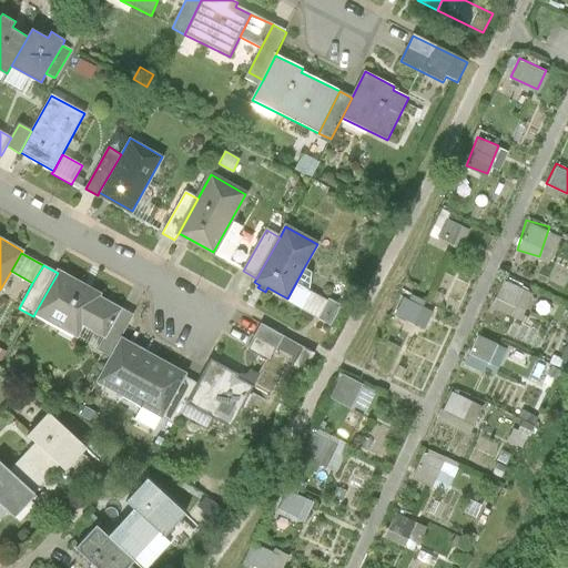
[(59,270),(58,273),(36,312),(78,336),(84,323),(105,335),(121,307),(99,296),(101,293),(59,270)]
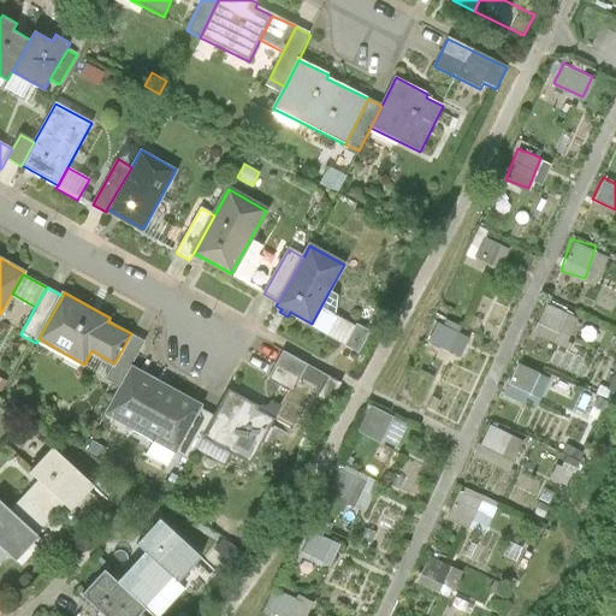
[(337,297),(329,292),(312,324),(309,327),(359,355),(371,333),(356,325),(355,329),(333,318),(336,313),(337,297)]
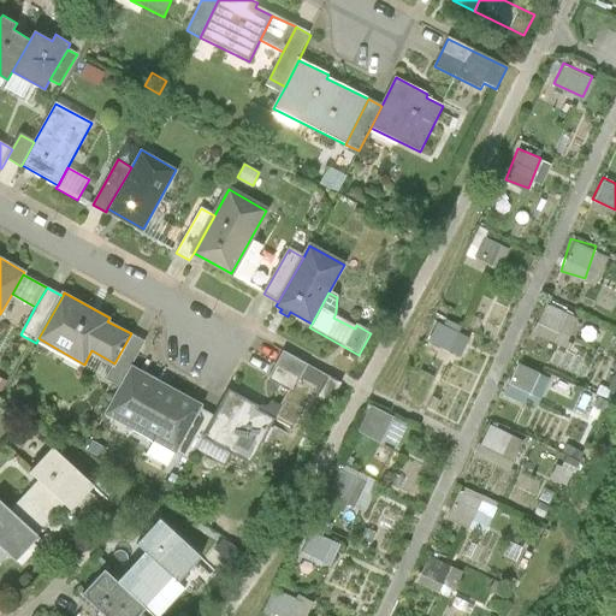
[(543,301),(532,333),(564,344),(575,313),(543,301)]
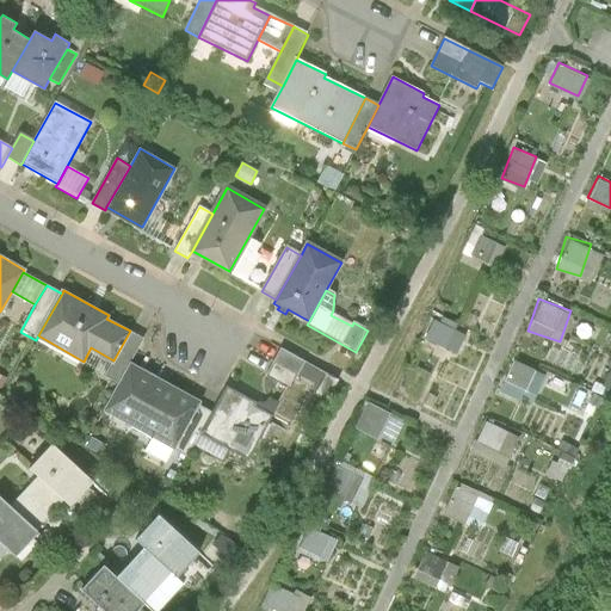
[(430,341),(456,352),(466,332),(439,320),(430,341)]
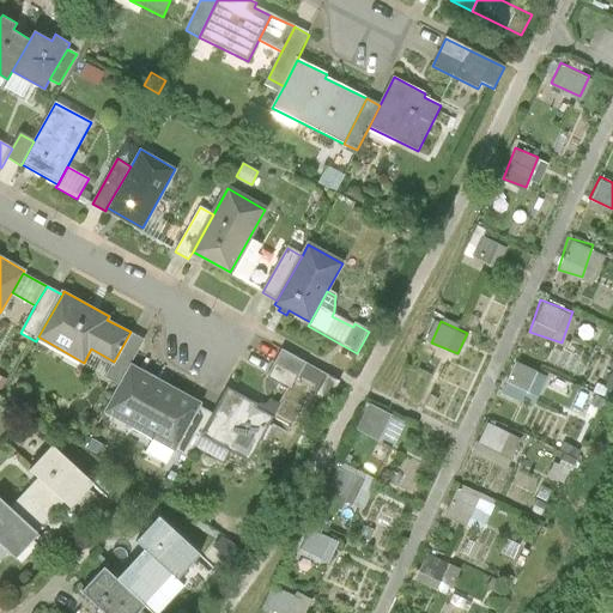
[(145,340),(131,332),(114,362),(105,377),(120,386),(131,365),(145,340)]
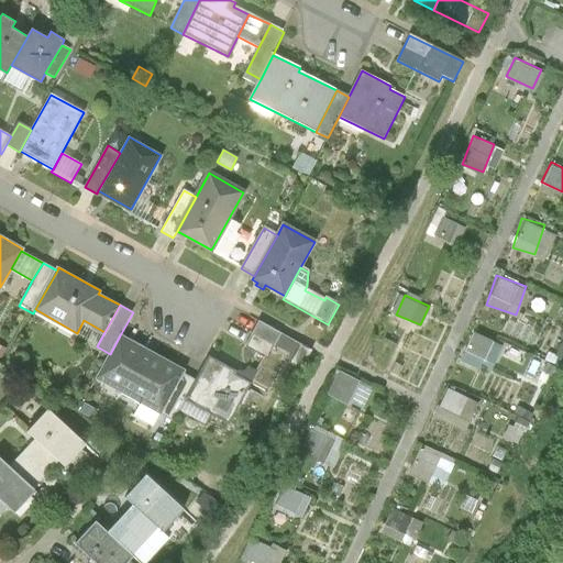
[(267,357),(282,332),(260,320),(245,345),(267,357)]
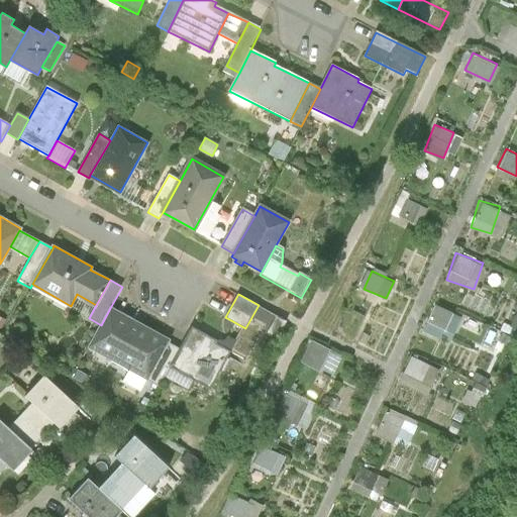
[(448,341),(460,314),(433,302),(421,329),(448,341)]
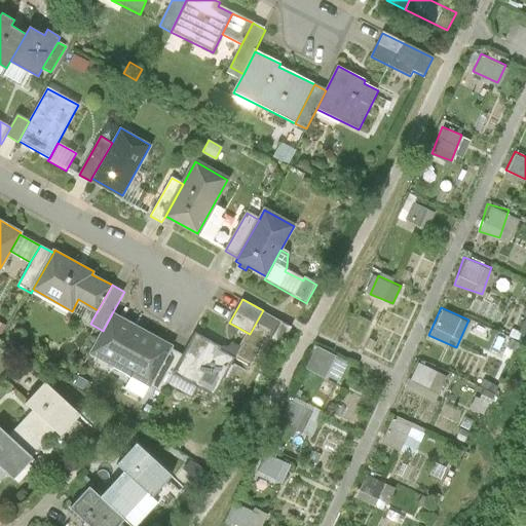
[(172,346),(112,313),(103,331),(90,352),(149,385),(170,348),(172,346)]
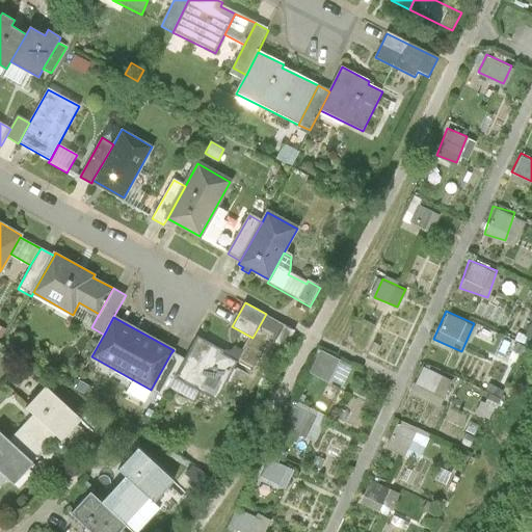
[(295,330),(284,324),(274,342),(286,348),(295,330)]
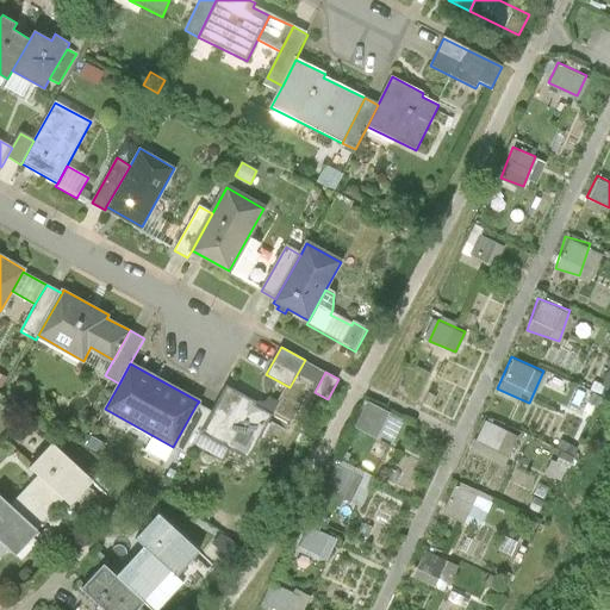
[(226,385),(211,412),(199,435),(247,461),(272,416),(254,406),(256,402),(226,385)]
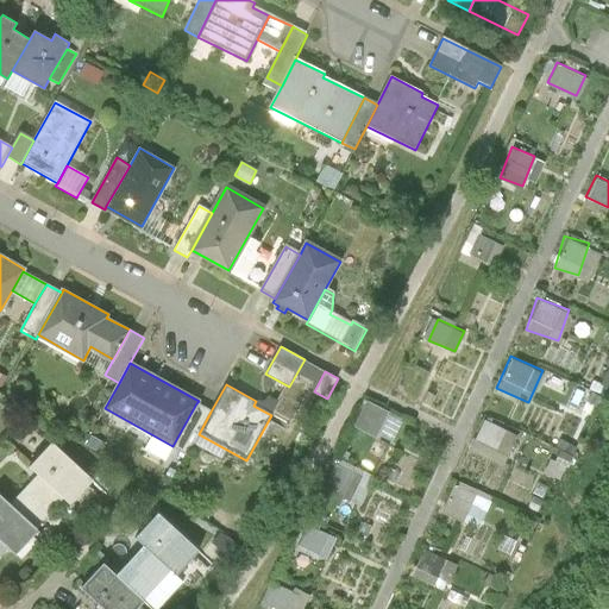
[(356,424),(390,435),(399,414),(363,402),(356,424)]
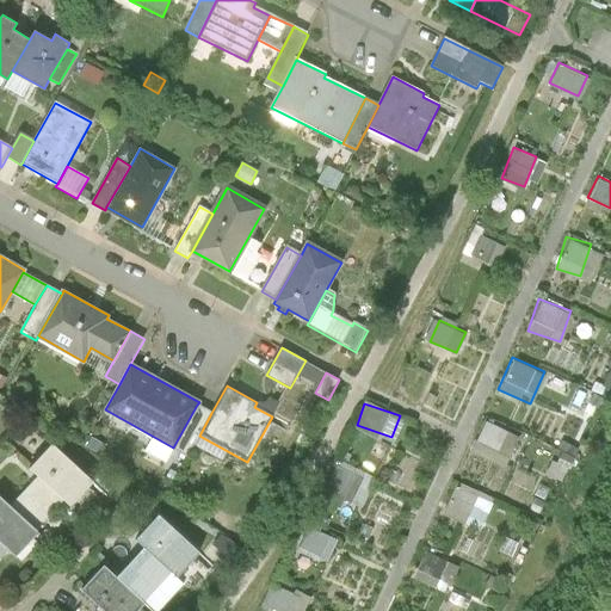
[(211,413),(197,405),(173,448),(187,456),(199,436),(211,413)]
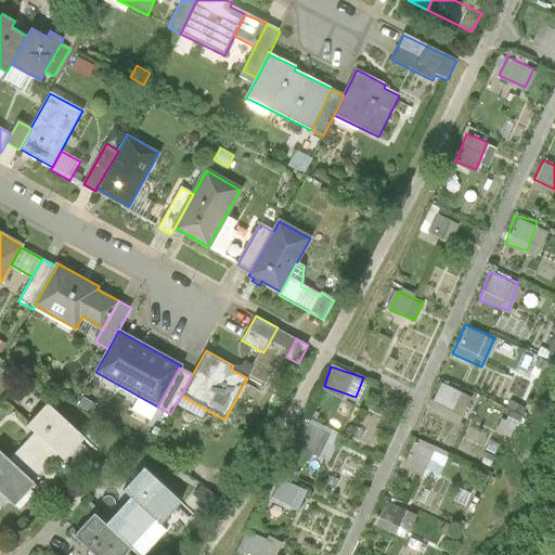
[(456,422),(469,394),(440,381),(427,409),(456,422)]
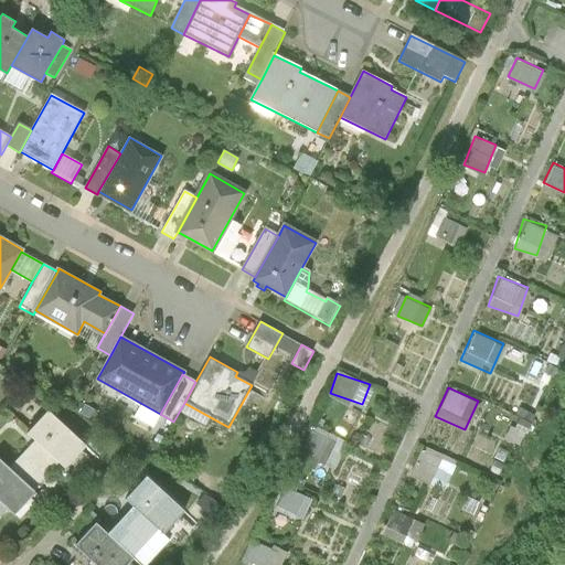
[(36,439),(10,467),(34,489),(59,461),(66,468),(88,445),(50,409),(29,432),(36,439)]
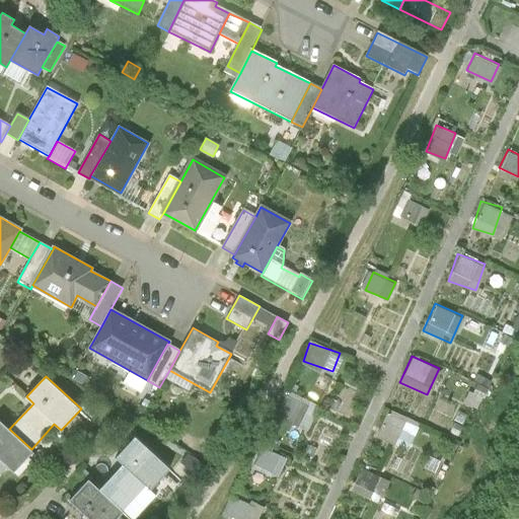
[(307,426),(315,403),(285,392),(277,415),(307,426)]
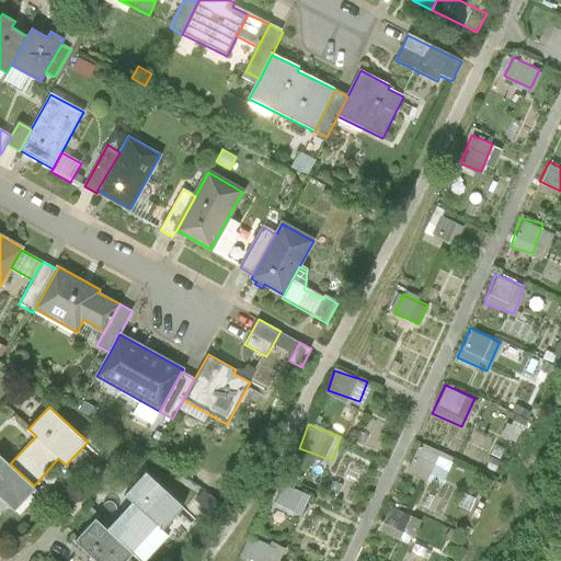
[(418,441),(405,471),(442,487),(454,456),(418,441)]
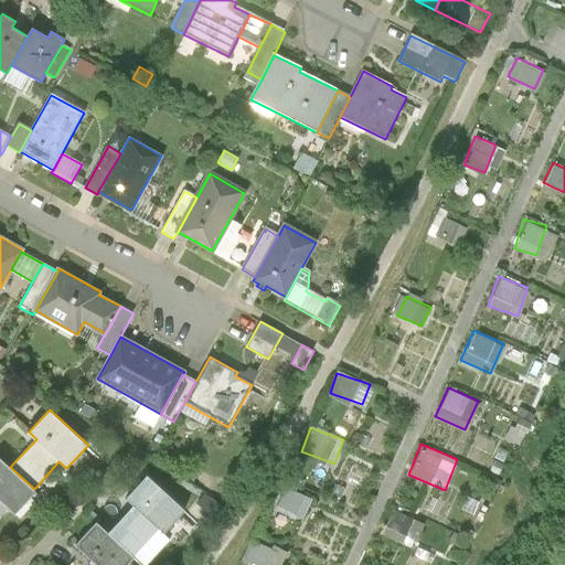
[(38,491),(34,489),(10,467),(0,456),(0,516),(8,509),(14,515),(38,491)]
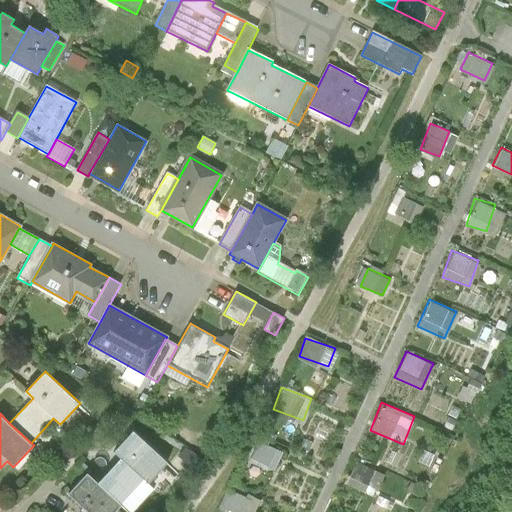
[(113,454),(120,460),(141,480),(147,485),(168,463),(134,431),(113,454)]
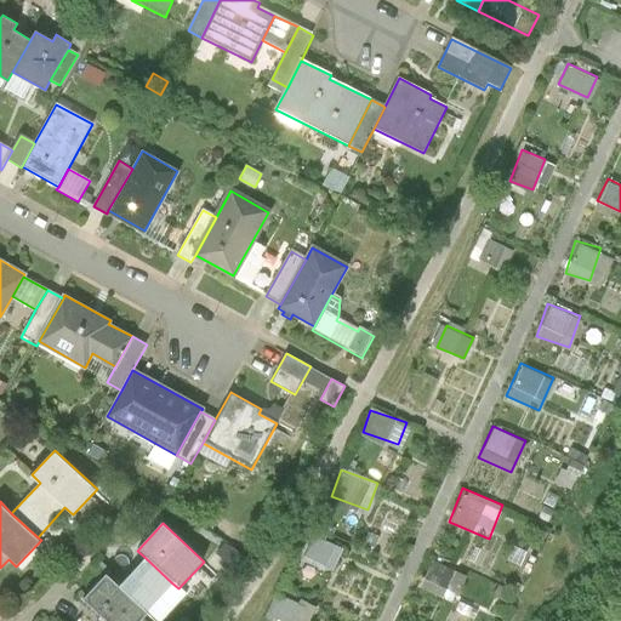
[(334,568),(342,545),(313,534),(305,557),(334,568)]
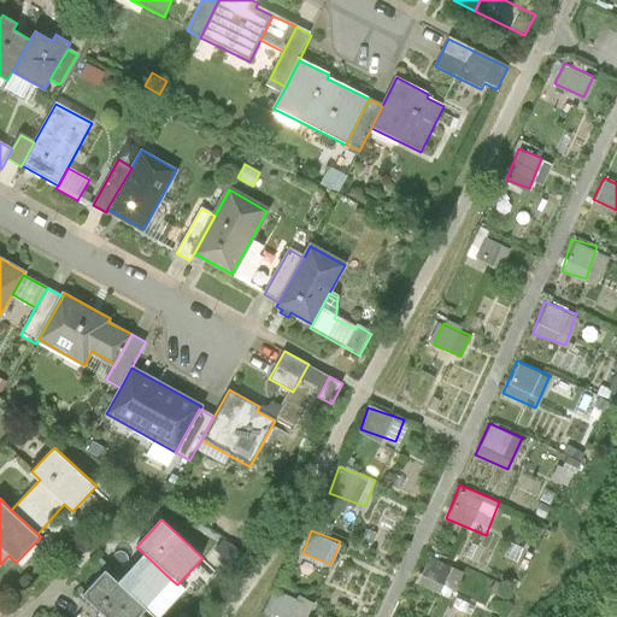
[(144,607),(170,579),(145,554),(118,583),(144,607)]
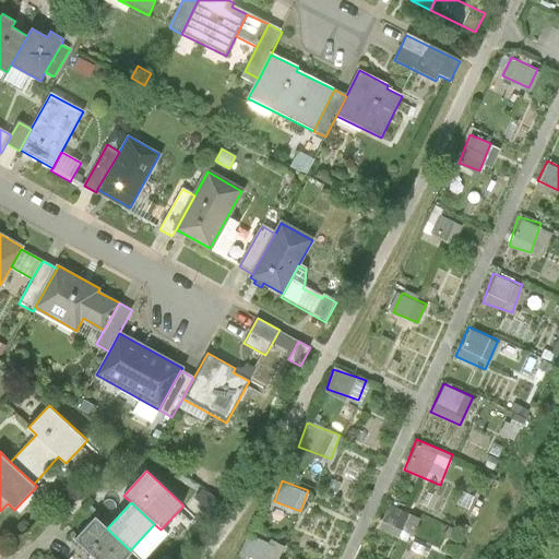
[(389,502),(378,524),(397,534),(408,512),(389,502)]
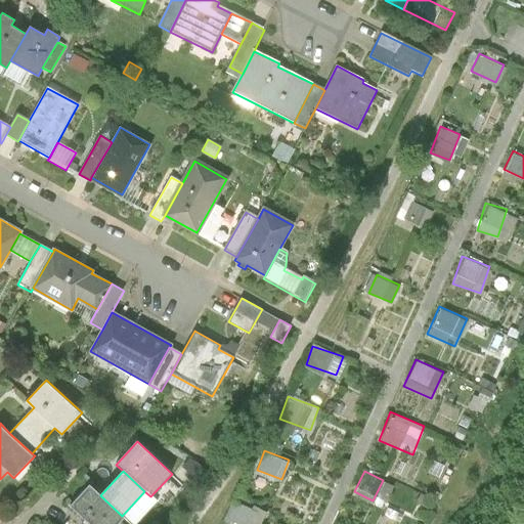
[(118,523),(125,518),(122,516),(100,495),(89,485),(69,507),(87,523),(118,523)]
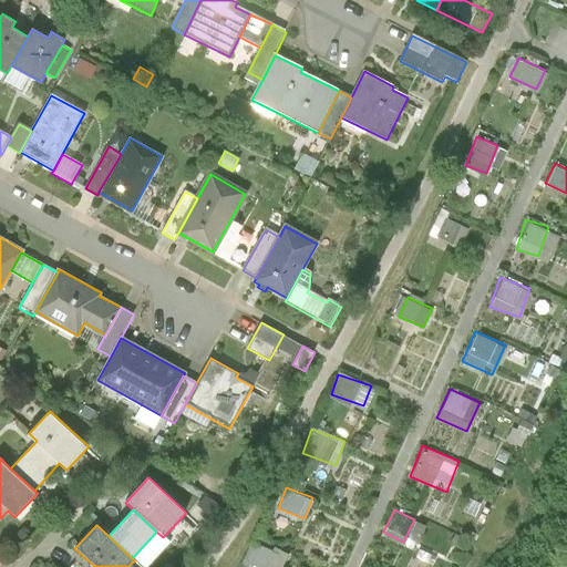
[(251,539),(243,559),(260,566),(270,566),(278,552),(251,539)]
